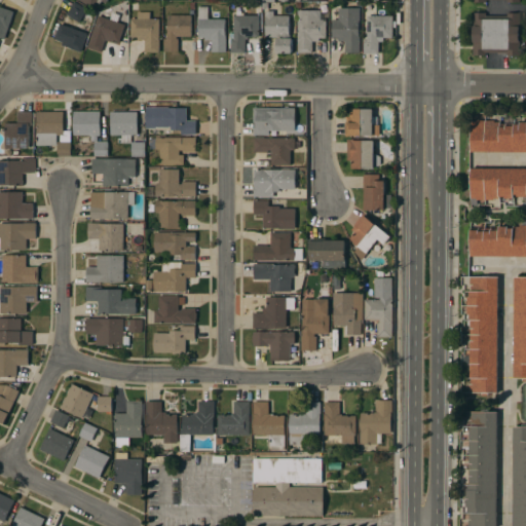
[(79,0),(107,0),(106,3),(102,1),(100,4),(98,2),(94,9),(79,0)]
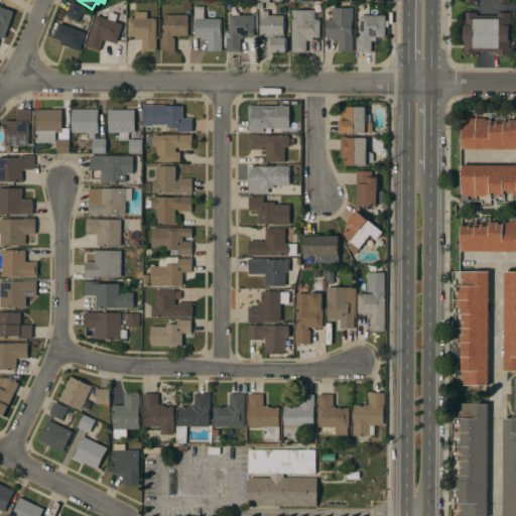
[(86,10),(78,22),(66,14),(74,2),(86,10)]
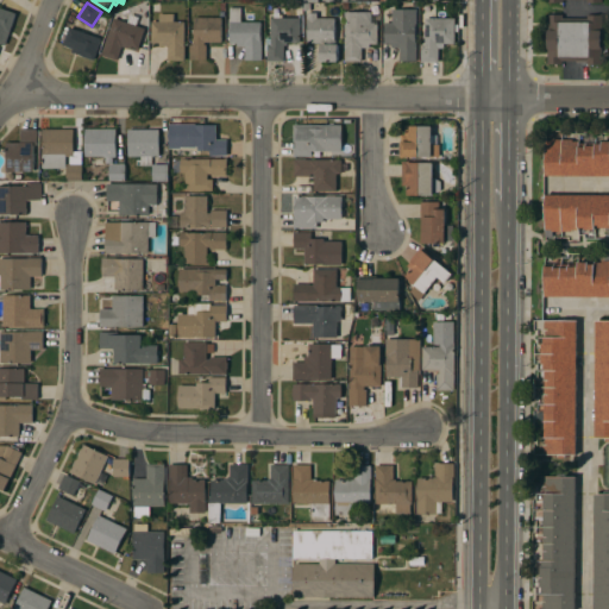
[(0,7),(17,13),(6,45),(0,43),(0,7)]
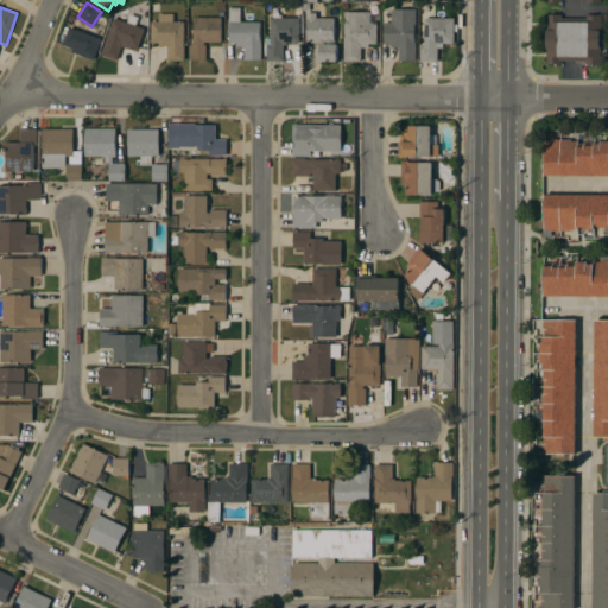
[(260,40),(261,40),(261,59),(245,59),(245,46),(229,46),(229,7),(241,7),(241,21),(260,21),(260,40)]
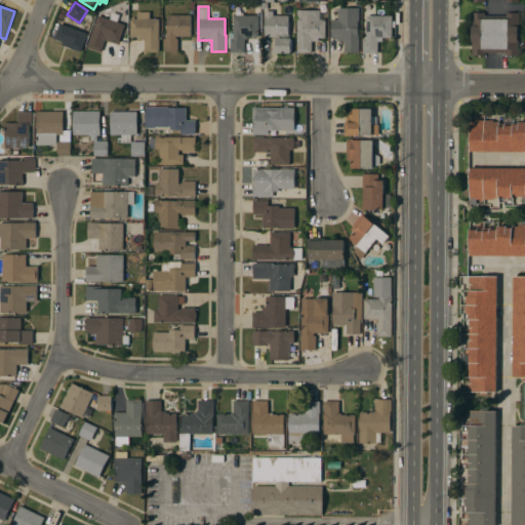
[(258,15),(258,37),(243,37),(243,39),(245,39),(245,52),(230,52),(230,38),(233,38),(234,7),(246,7),(246,15),(258,15)]
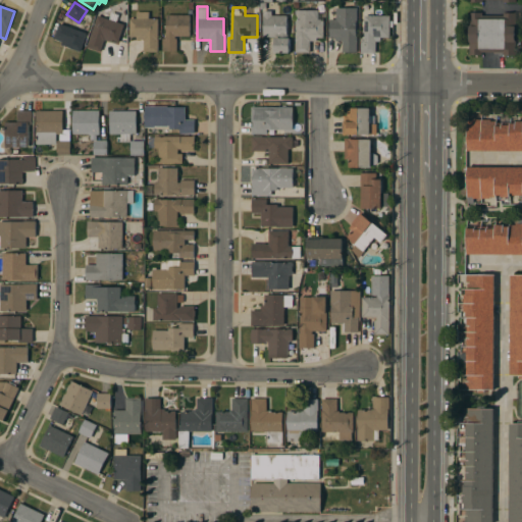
[(357,8),(357,20),(356,20),(356,36),(357,36),(357,52),(343,52),(343,41),(335,41),(335,38),(329,38),(329,19),(335,19),(335,8),(357,8)]
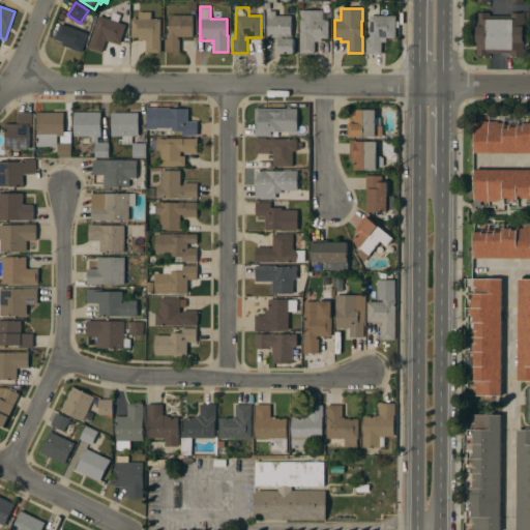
[(299,10),(323,10),(323,20),(328,20),(328,38),(322,38),(322,41),(315,41),(315,54),(299,54),(299,10)]
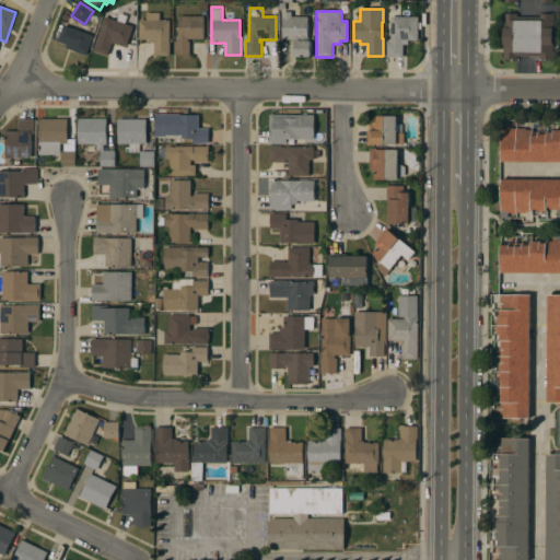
[(170,20),(170,56),(154,56),(154,43),(147,43),(147,39),(139,39),(139,20),(147,20),(147,12),(160,12),(160,20),(170,20)]
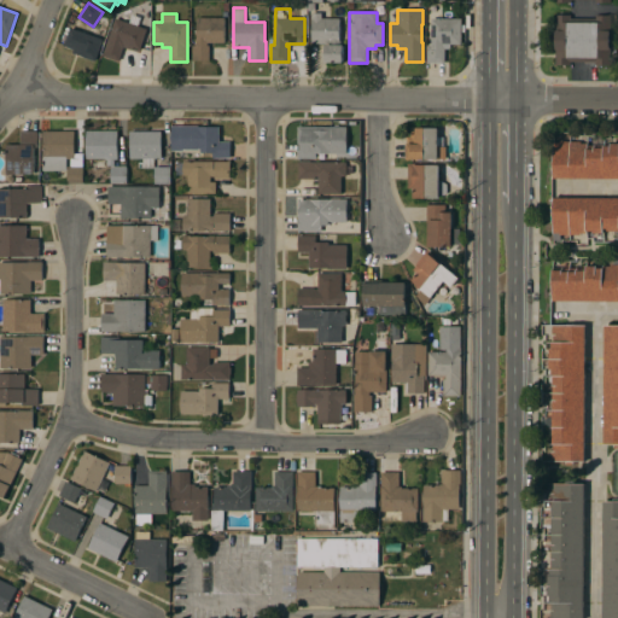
[(312,13),(321,13),(321,18),(339,18),(339,45),(343,45),(343,63),(325,63),(325,45),(330,45),(330,44),(312,44),(312,13)]
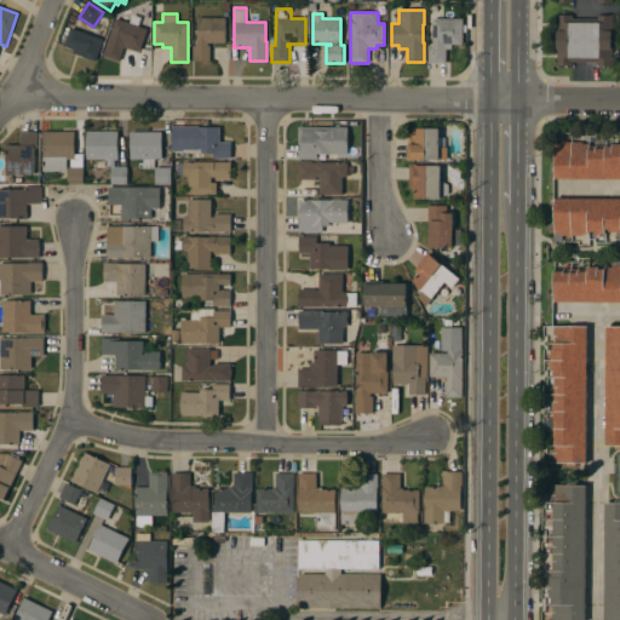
[(116,18),(130,23),(132,15),(142,18),(139,26),(148,29),(141,50),(133,47),(132,50),(125,47),(120,61),(103,56),(116,18)]
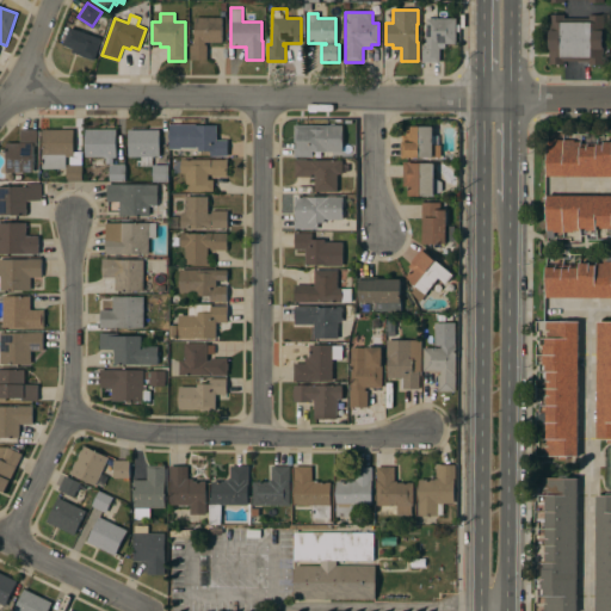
[(604,65),(588,65),(588,61),(565,61),(565,65),(549,65),(549,14),(565,14),(565,18),(590,18),(590,16),(604,16),(604,65)]
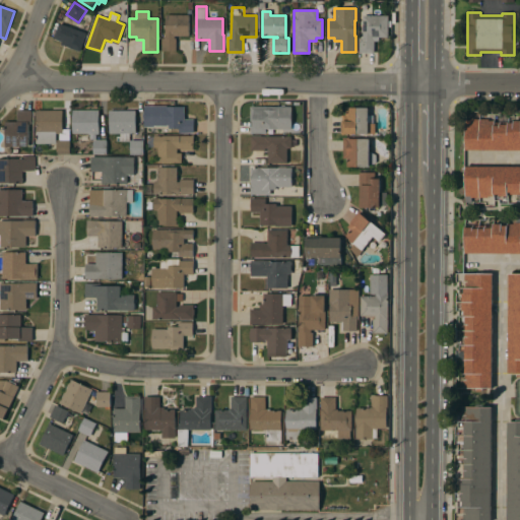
[(189,15),(189,37),(175,37),(175,38),(176,38),(176,52),(161,52),(161,38),(165,38),(165,34),(166,34),(166,15),(189,15)]
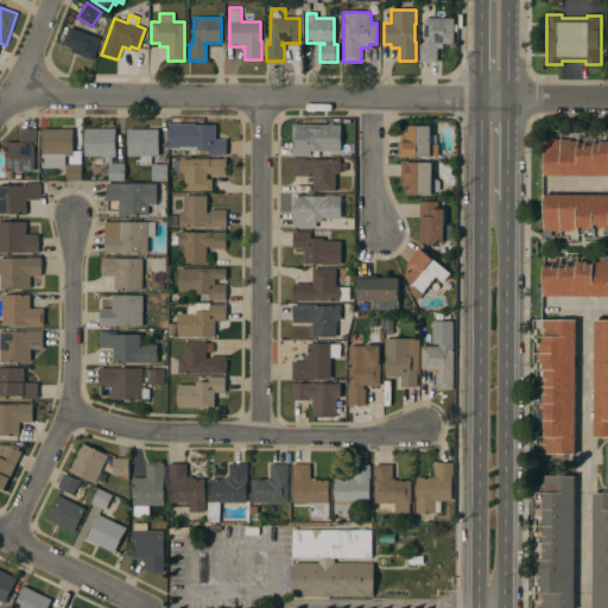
[(454,18),(454,44),(444,43),(444,45),(443,46),(442,48),(438,49),(438,62),(420,62),(420,44),(424,44),(424,38),(423,38),(423,31),(424,31),(424,18),(454,18)]
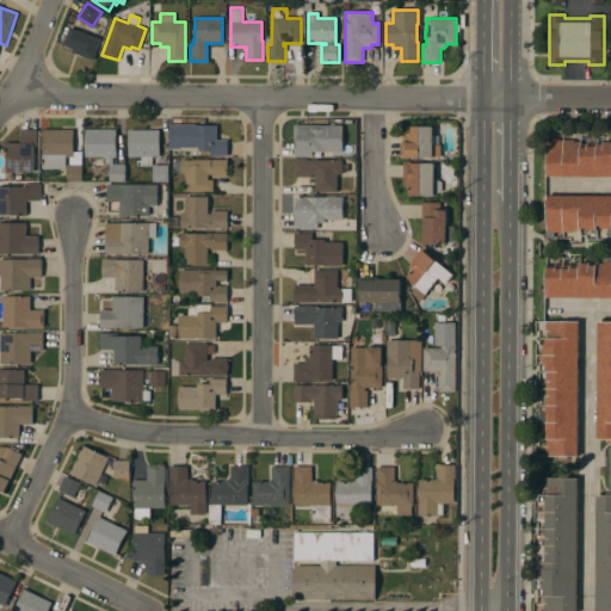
[(94,61),(72,53),(73,49),(63,45),(69,28),(102,39),(94,61)]
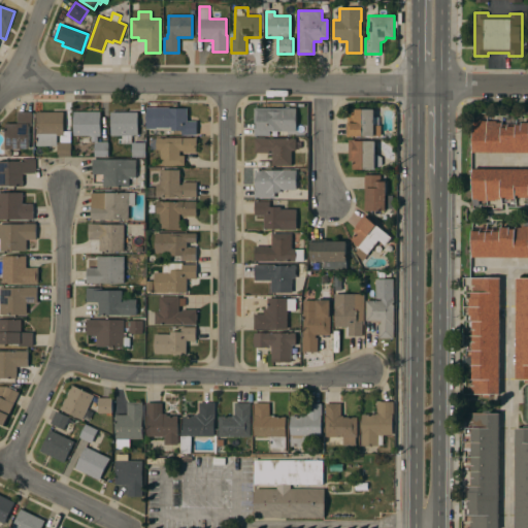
[(188,108),(187,121),(197,122),(197,135),(182,135),(182,130),(170,130),(170,128),(156,128),(156,129),(146,129),(146,107),(188,108)]
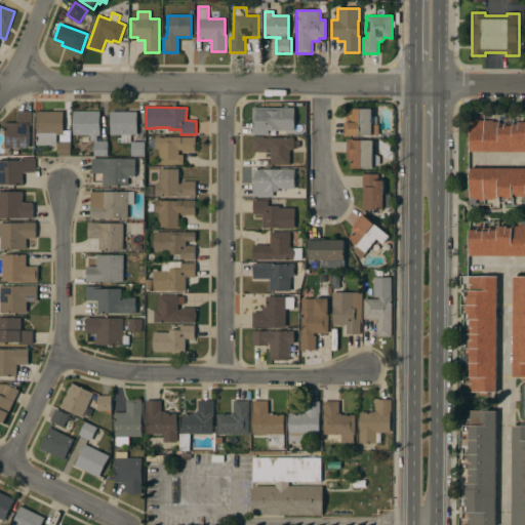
[(294,108),(294,130),(269,130),(269,134),(253,134),(253,108),(294,108)]
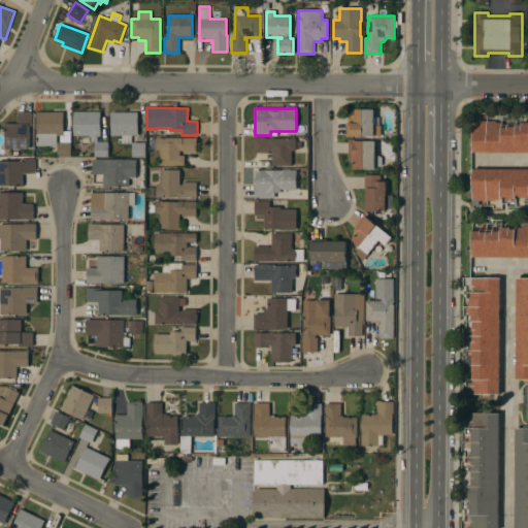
[(347,135),(347,123),(348,124),(348,117),(352,117),(352,108),(375,109),(375,125),(382,126),(382,136),(347,135)]
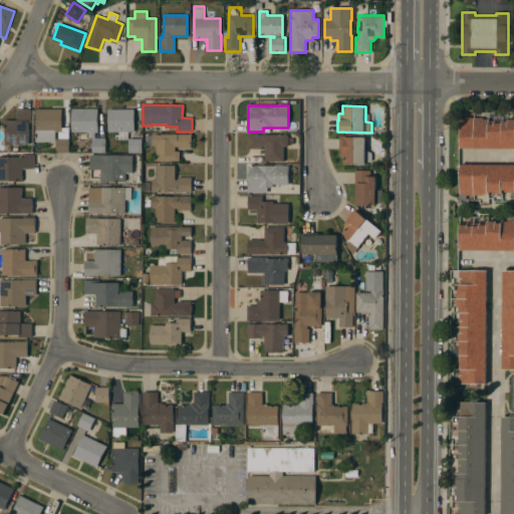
[(5,120),(18,120),(17,109),(31,108),(31,120),(28,120),(29,145),(19,145),(19,151),(5,151),(5,120)]
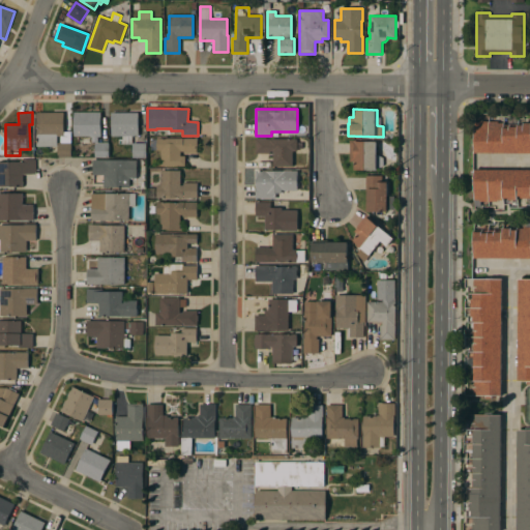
[(64,112),(64,131),(71,131),(71,157),(58,157),(58,142),(61,142),(61,136),(57,136),(57,146),(37,146),(37,112),(64,112)]
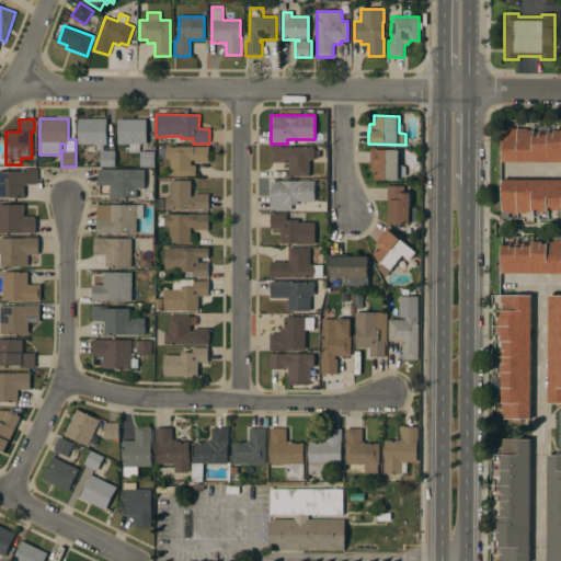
[(107,118),(107,145),(78,145),(78,118),(107,118)]
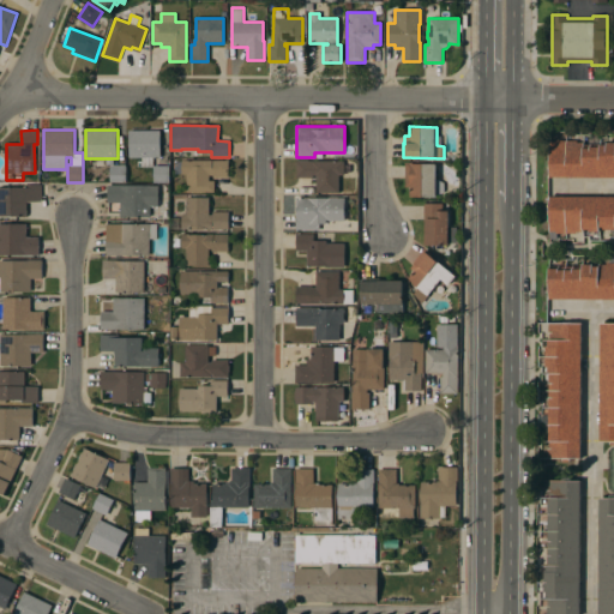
[(160,131),(161,157),(130,158),(128,131),(160,131)]
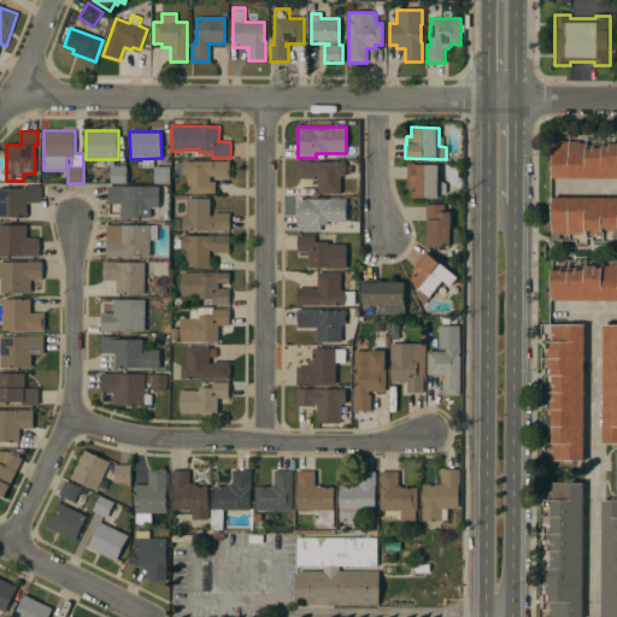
[(616,177),(552,177),(553,142),(559,142),(559,141),(580,141),(580,144),(587,144),(587,146),(610,146),(610,144),(616,144),(616,177)]
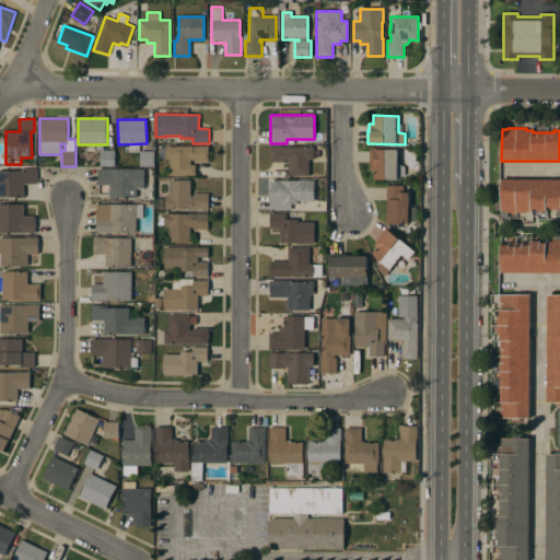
[(209,147),(209,162),(194,162),(194,160),(190,160),(190,164),(196,164),(196,175),(170,175),(170,159),(165,159),(165,146),(209,147)]
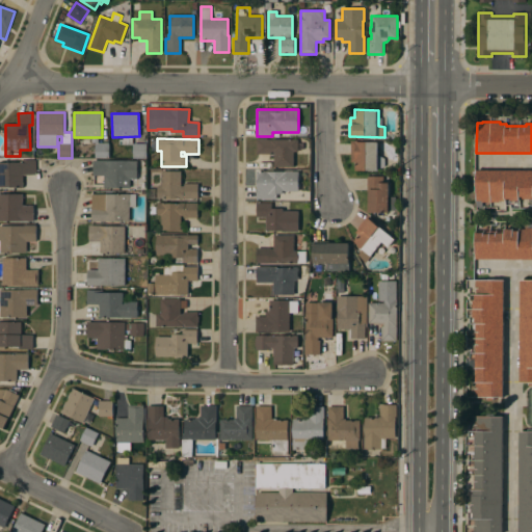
[(298,139),(298,152),(294,152),(294,167),(273,167),(274,152),(271,152),(271,155),(257,155),(257,139),(298,139)]
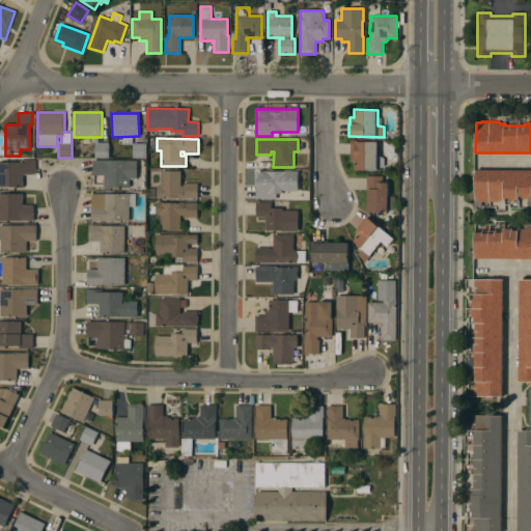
[(354,170),(354,162),(350,162),(351,140),(357,140),(357,141),(378,141),(378,156),(384,159),(384,166),(378,168),(378,170),(354,170)]
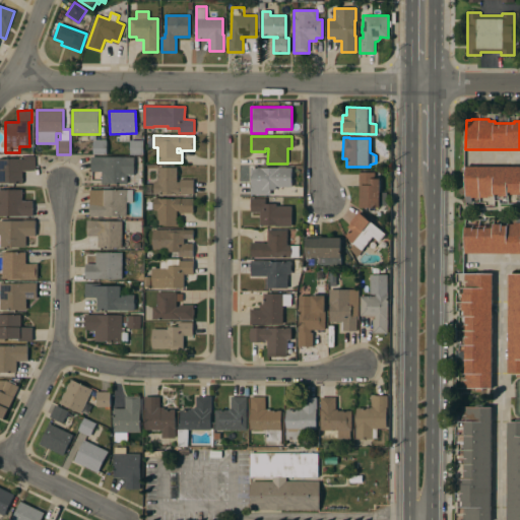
[(107,154),(93,154),(93,140),(107,140),(107,154)]
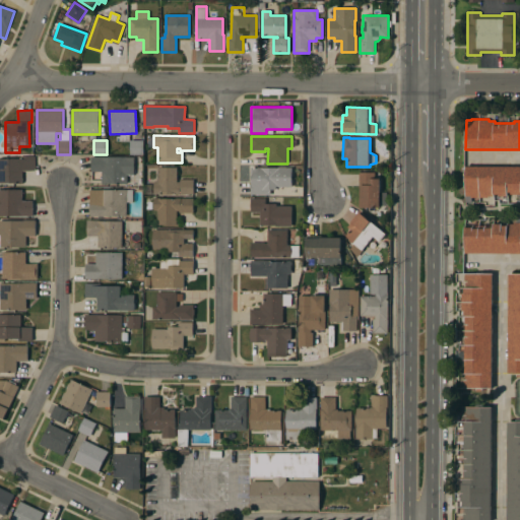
[(143,154),(130,154),(130,140),(143,140),(143,154)]
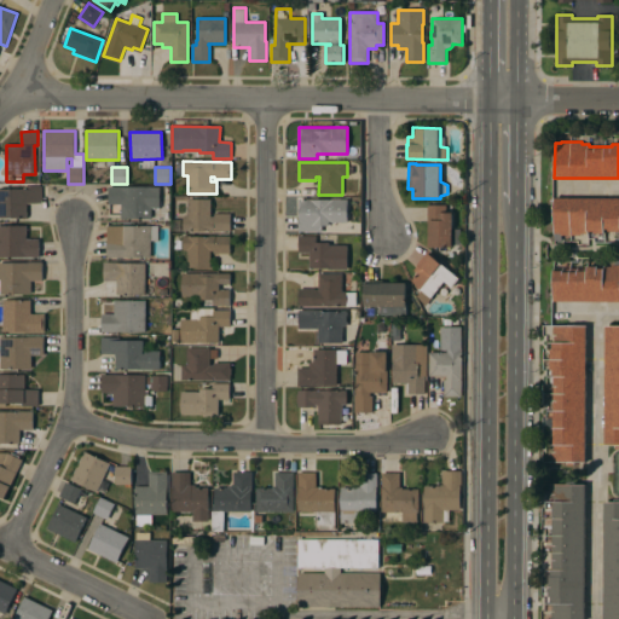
[(0,218),(0,187),(24,189),(24,186),(41,186),(41,203),(27,203),(27,218),(0,218)]
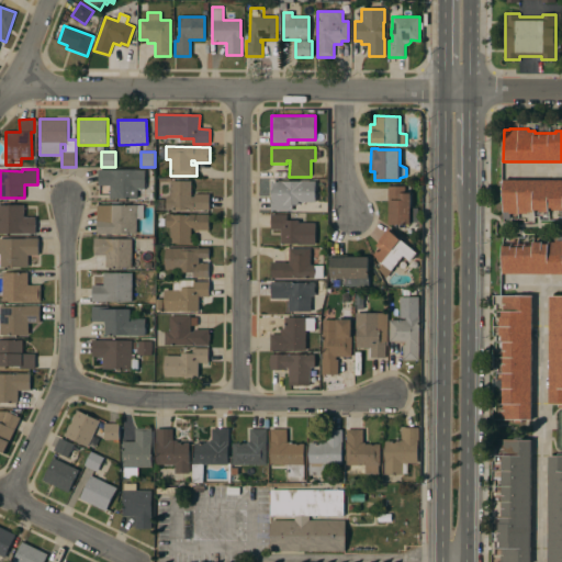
[(145,169),(145,189),(137,189),(137,199),(110,199),(110,186),(99,186),(99,169),(145,169)]
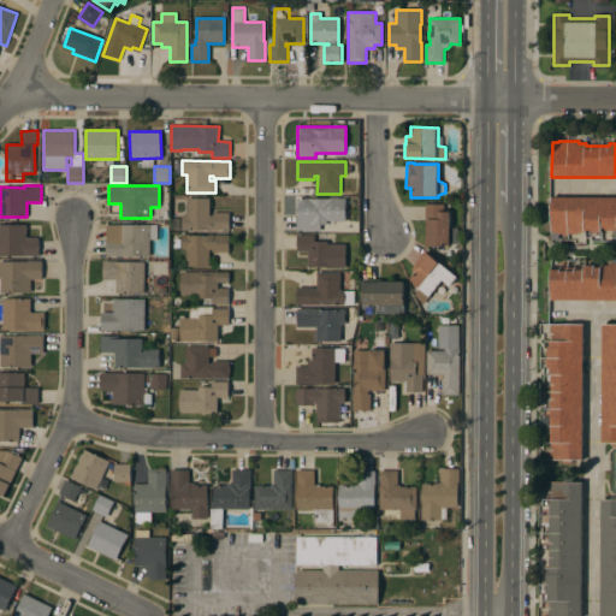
[(182,230),(182,215),(187,215),(187,197),(211,197),(209,215),(213,215),(213,212),(230,213),(230,230),(182,230)]
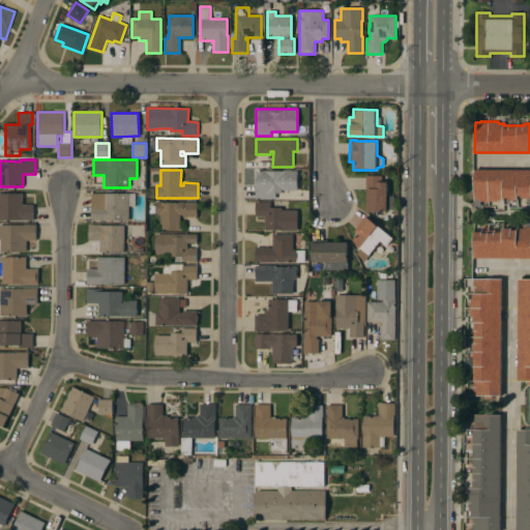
[(529,170),(529,199),(518,199),(518,200),(509,200),(509,198),(503,198),(503,200),(497,200),(497,202),(479,202),(479,200),(474,200),(474,170),(529,170)]
